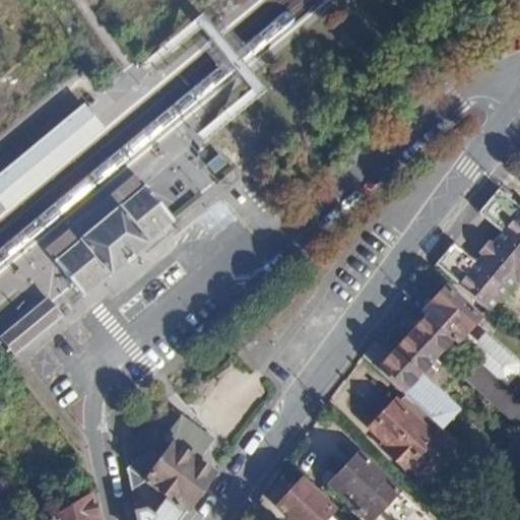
[(82,104),(0,172),(0,204),(6,211),(105,130),(82,104)]
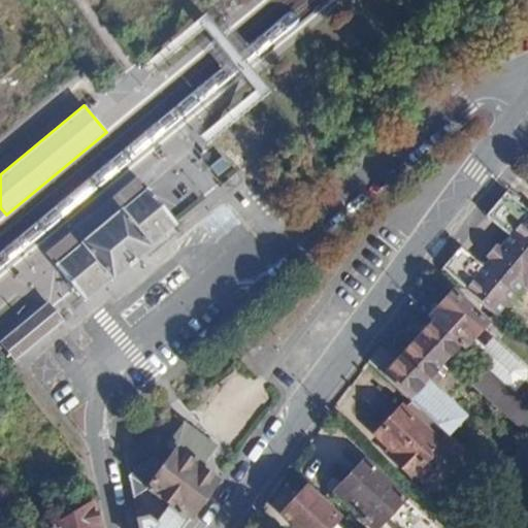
[(104,227),(149,190),(138,177),(44,254),(56,266),(104,227)]
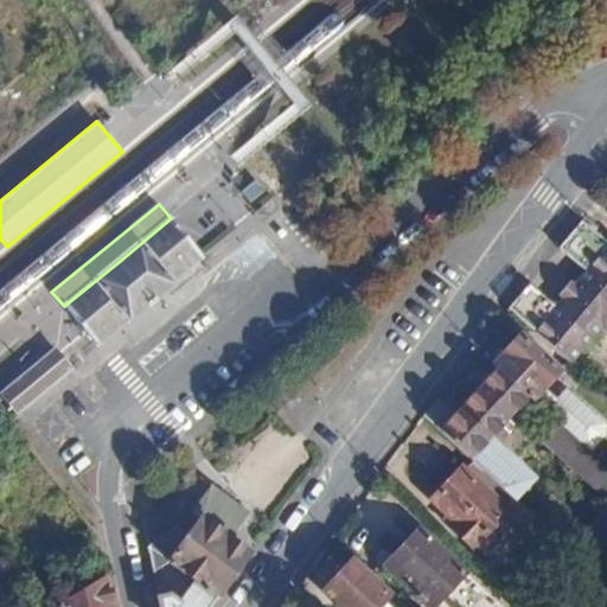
[(120,261),(64,306),(66,310),(97,346),(128,321),(129,324),(159,299),(176,285),(174,283),(204,259),(203,256),(173,221),(171,218),(120,261)]
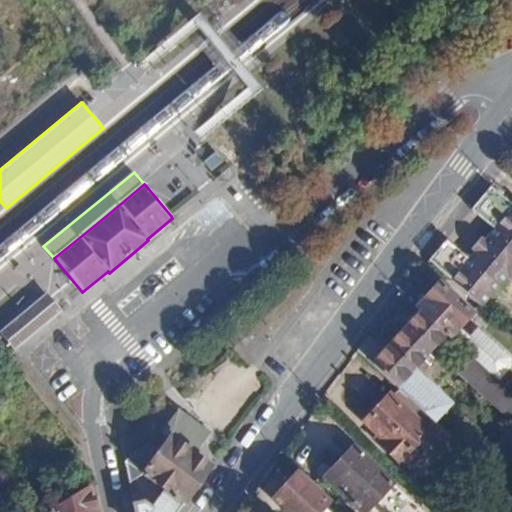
[(491,230),(482,241),(479,237),(469,250),(472,253),(467,261),(444,241),(428,261),(481,309),(508,280),(511,282),(511,204),(511,205),(488,187),(468,212),(491,230)]
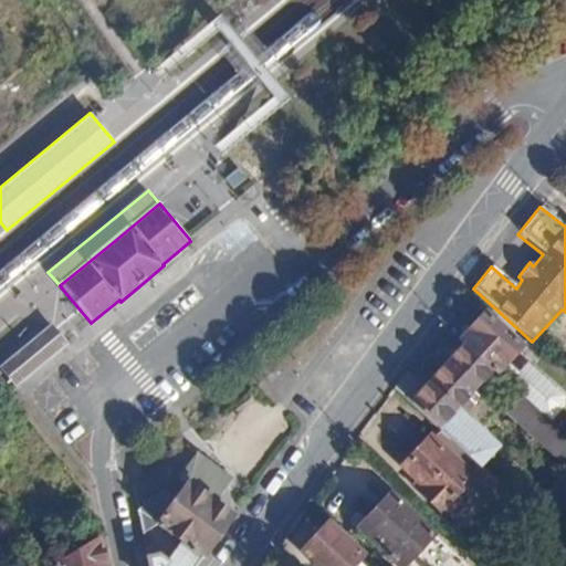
[(485,314),(462,342),(467,346),(493,370),(496,373),(520,345),(485,314)]
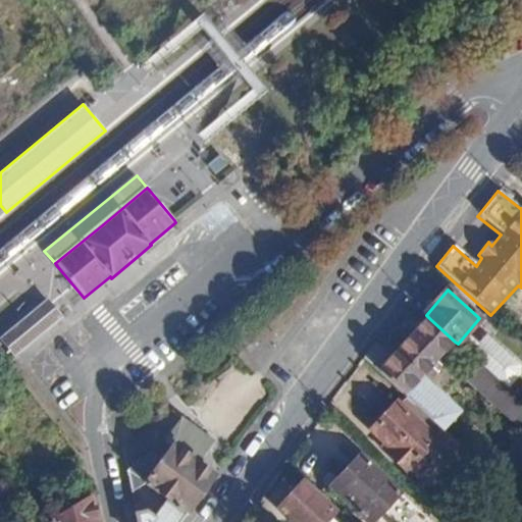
[(37,303),(0,332),(0,341),(13,357),(62,316),(45,296),(37,303)]
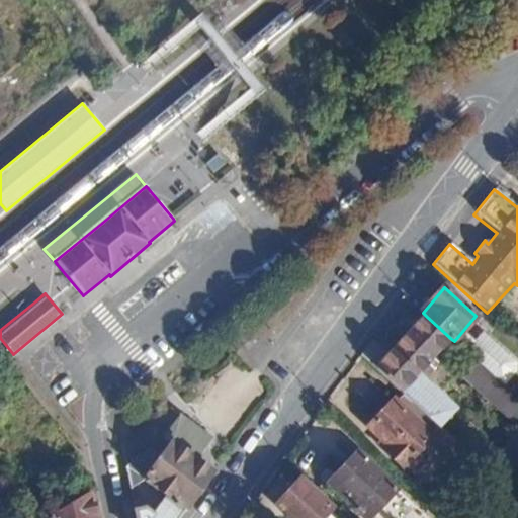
[(360,355),(384,377),(454,442),(475,460),(488,445),(423,384),(436,369),(430,363),(451,339),(427,317),(390,354),(373,339),(360,355)]
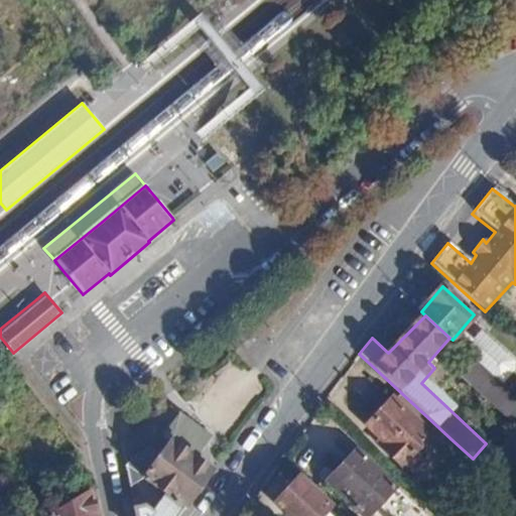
[(460,369),(515,420),(515,395),(471,356),(460,369)]
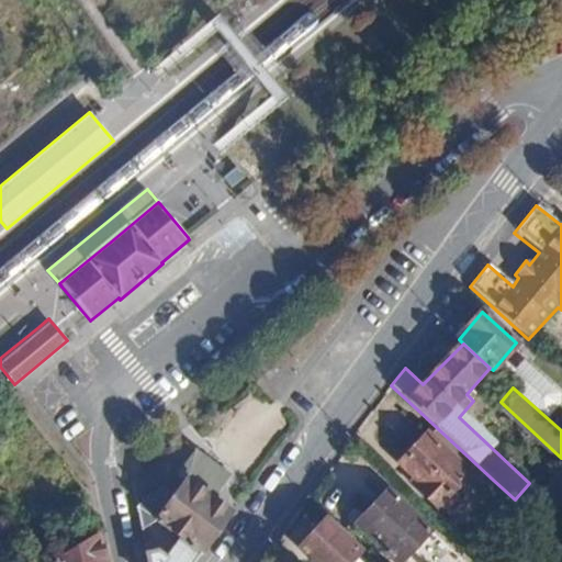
[(407,417),(381,448),(403,469),(397,474),(418,492),(449,458),(479,483),(481,482),(486,486),(493,480),(417,409),(409,419),(407,417)]
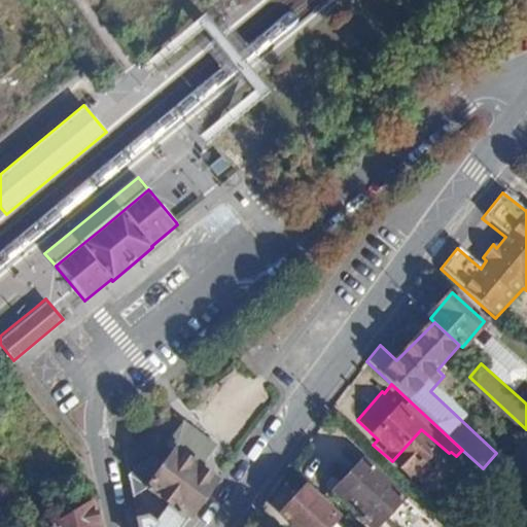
[(184,420),(167,445),(174,451),(174,452),(200,468),(217,445),(184,420)]
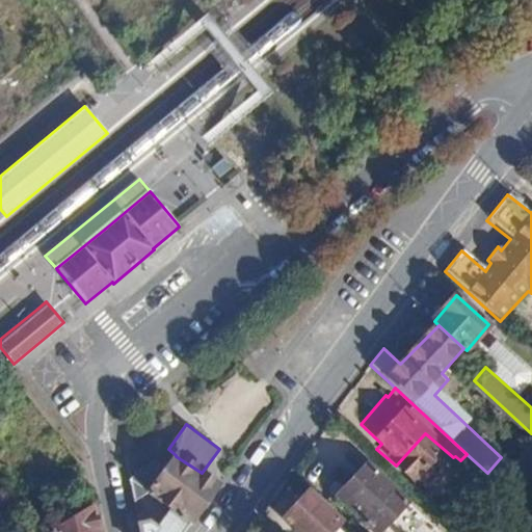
[(167,468),(150,493),(162,501),(190,522),(218,484),(202,473),(176,456),(167,468)]
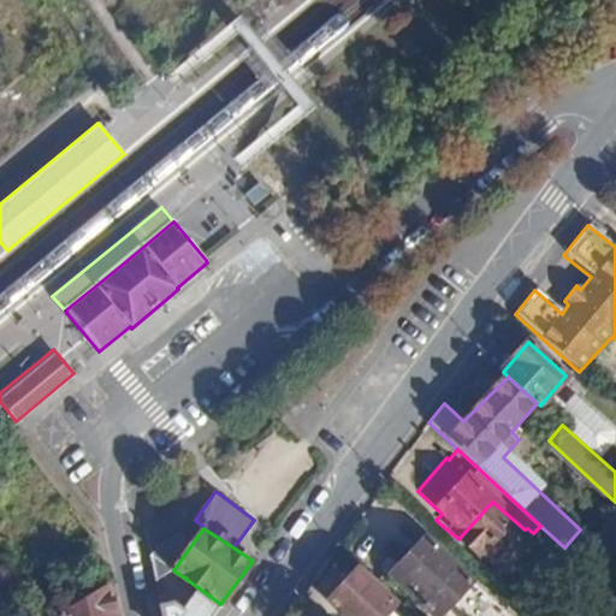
[(179,532),(149,554),(155,580),(173,570),(194,542),(179,532)]
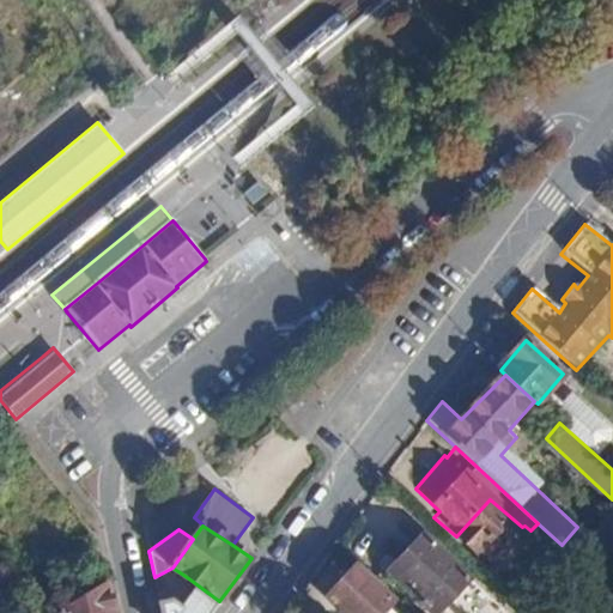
[(424,534),(388,571),(432,612),(436,612),(438,612),(439,612),(454,612),(456,611),(479,587),(469,578),(424,534)]
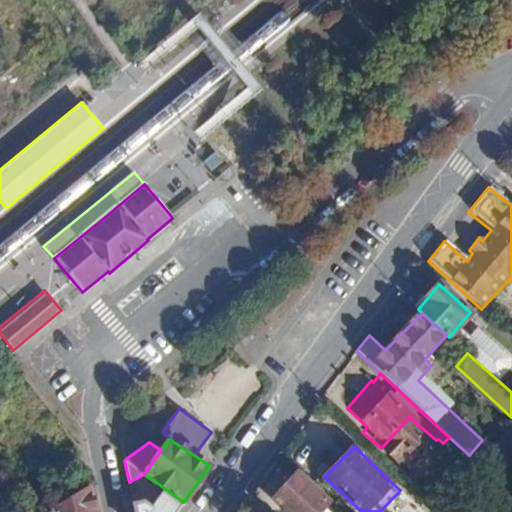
[(273,499),(286,511),(330,511),(324,506),(327,502),(296,473),(273,499)]
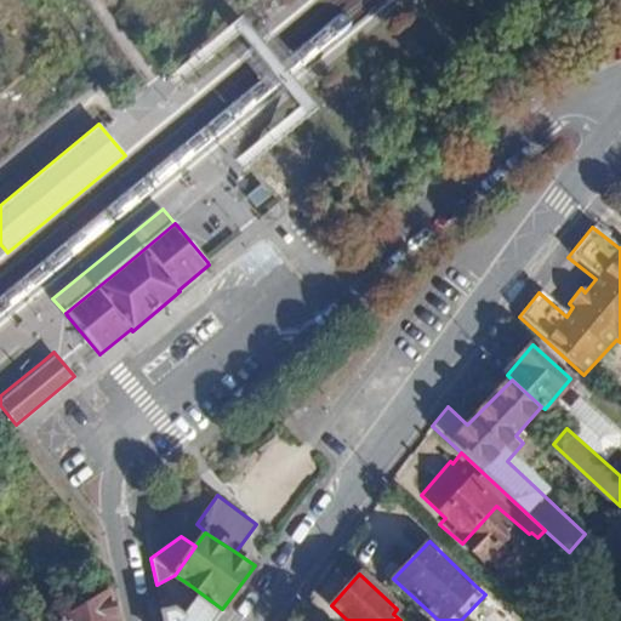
[(163,615),(163,620),(212,620),(222,609),(189,585),(186,590),(193,594),(187,604),(191,607),(183,616),(174,610),(163,615)]
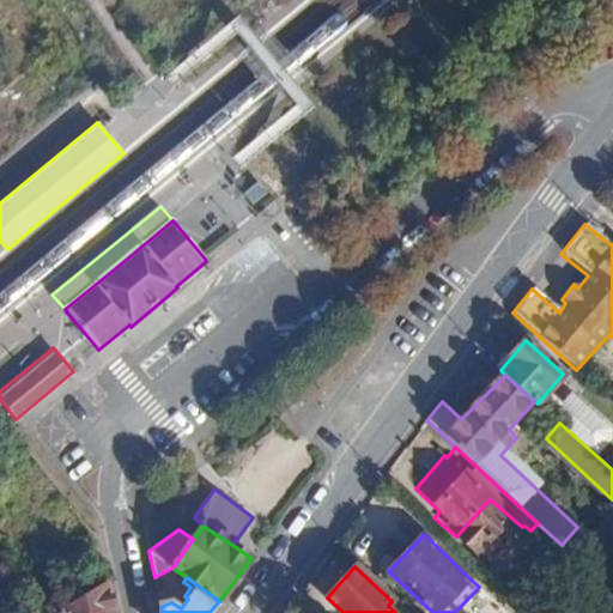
[(53,612),(111,612),(105,581),(53,612)]
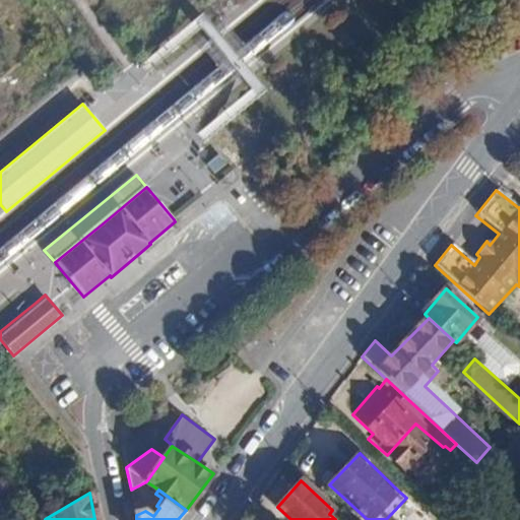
[(430,519),(406,498),(387,518),(389,519),(430,519)]
